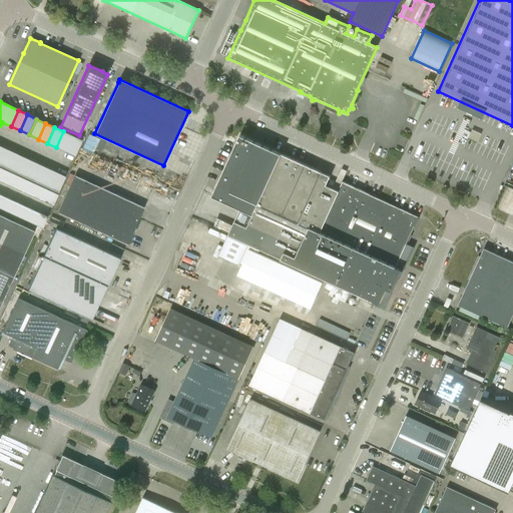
[(56,147),(65,151),(72,136),(63,131),(56,147)]
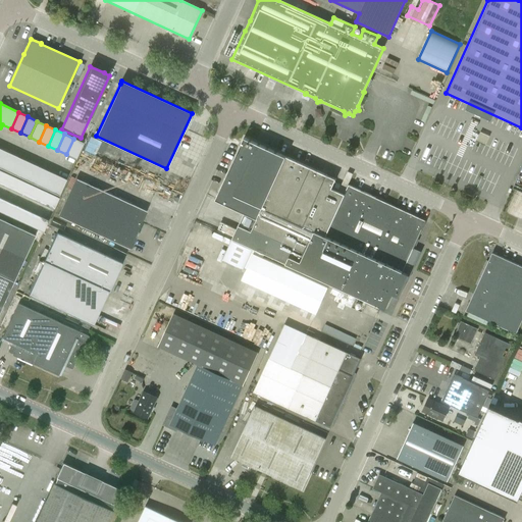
[(218,193),(216,199),(245,212),(232,239),(247,246),(247,247),(231,241),(222,259),(244,269),(252,250),(251,249),(252,248),(257,250),(255,254),(254,253),(242,279),(316,313),(328,288),(262,257),(263,253),(275,259),(278,260),(325,281),(350,293),(368,301),(380,306),(379,306),(385,309),(393,294),(398,297),(399,298),(410,274),(409,274),(411,269),(413,270),(420,252),(421,252),(414,248),(426,220),(425,220),(411,213),(397,207),(386,202),(375,197),(348,185),(344,194),(331,189),(335,178),(285,156),(244,138),(242,143),(240,146),(218,193)]
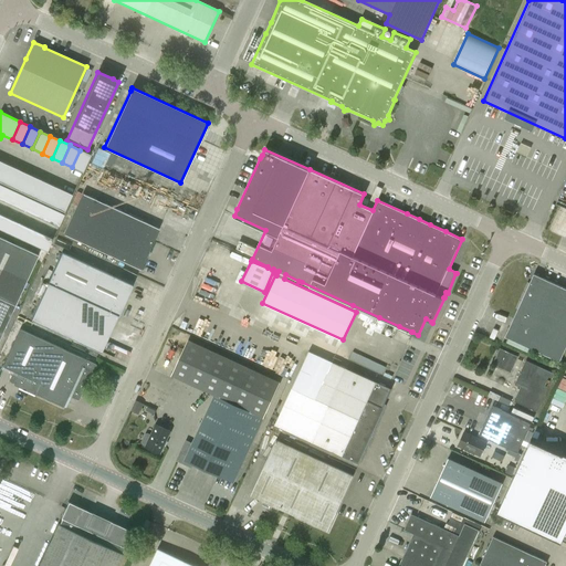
[(82,173),(91,155),(80,150),(72,167),(82,173)]
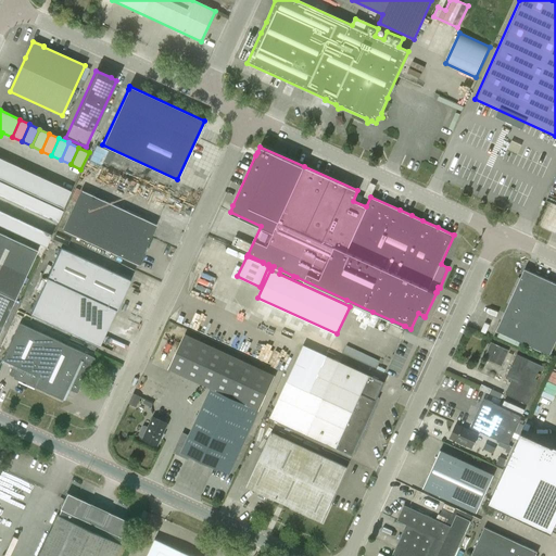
[(0,161),(0,178),(3,180),(11,163),(1,159),(0,161)]
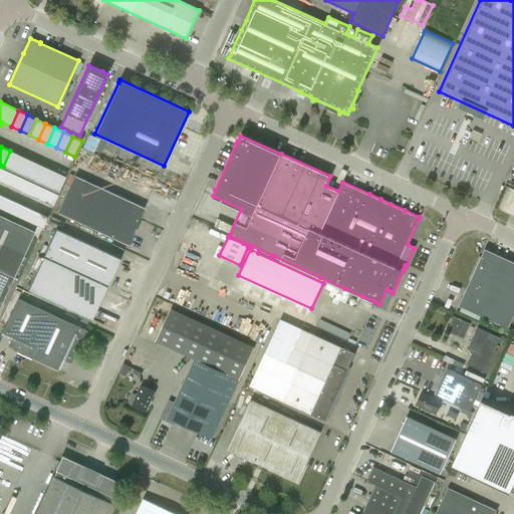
[(3,167),(12,171),(19,155),(10,151),(3,167)]
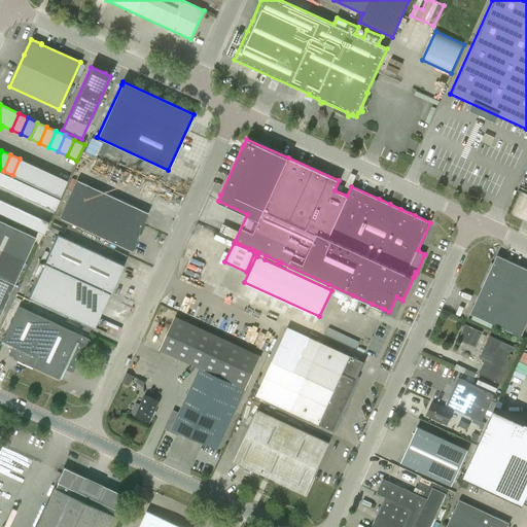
[(12,175),(22,180),(29,164),(20,159),(12,175)]
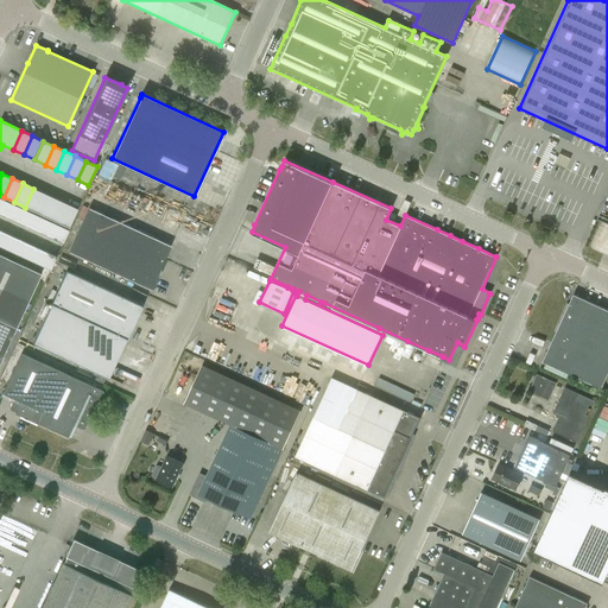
[(25,208),(33,211),(43,192),(33,189),(25,208)]
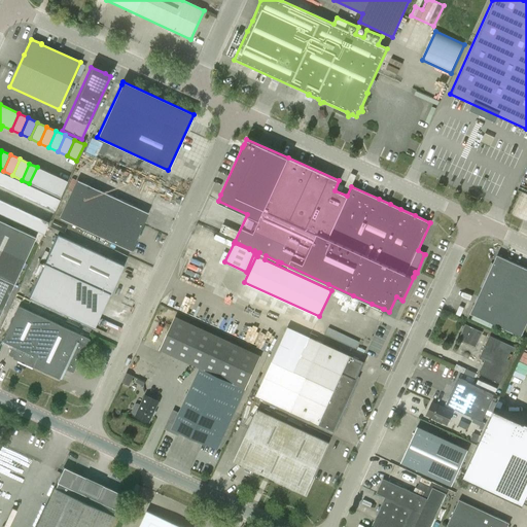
[(29,183),(37,186),(44,171),(37,167),(29,183)]
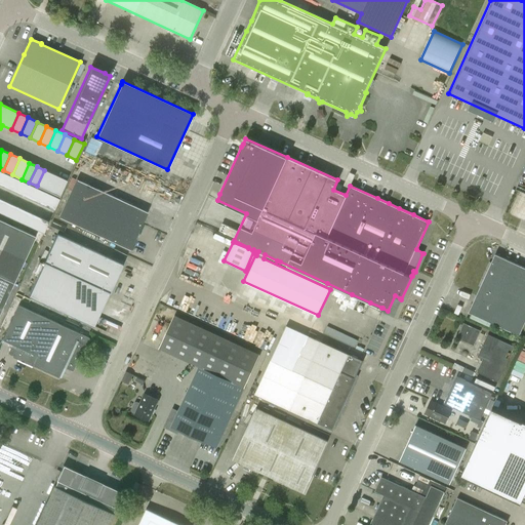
[(37,186),(44,190),(51,173),(44,170),(37,186)]
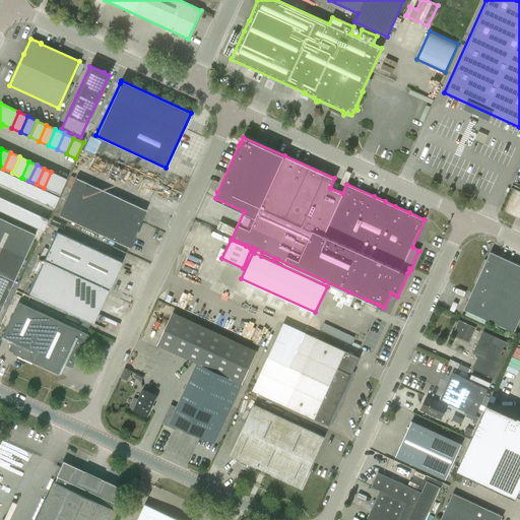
[(4,172),(0,179),(0,183),(9,188),(15,177),(4,172)]
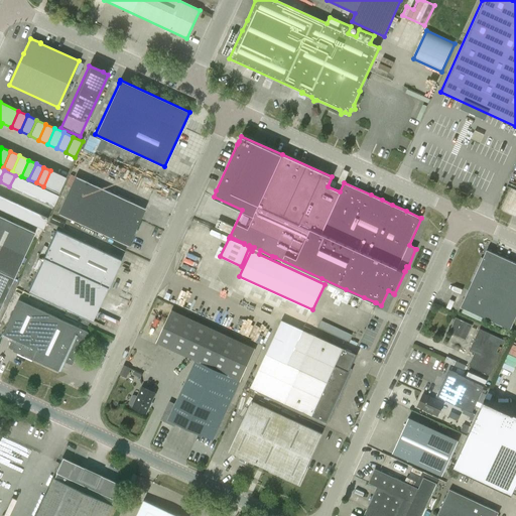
[(43,186),(50,189),(58,173),(50,170),(43,186)]
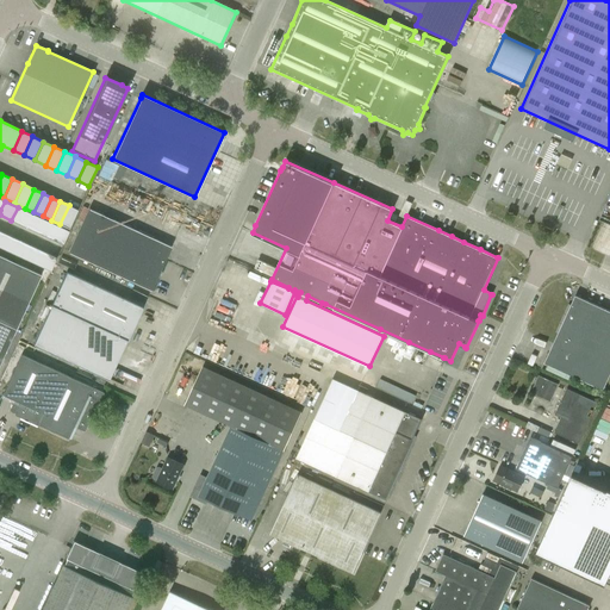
[(60,224),(69,229),(78,210),(69,205),(60,224)]
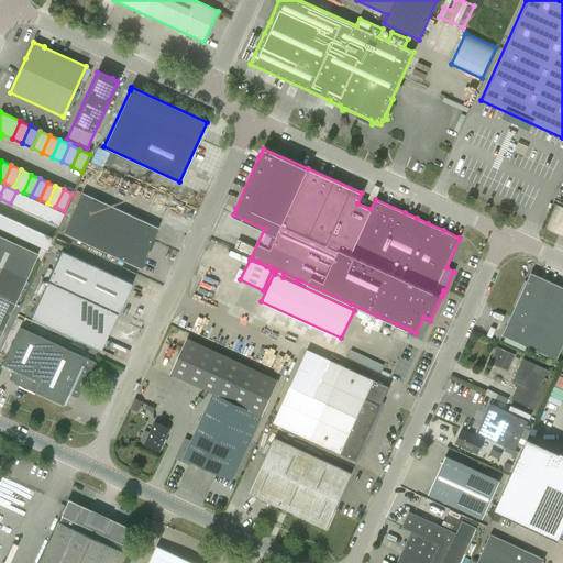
[(17,191),(10,203),(22,209),(28,197),(17,191)]
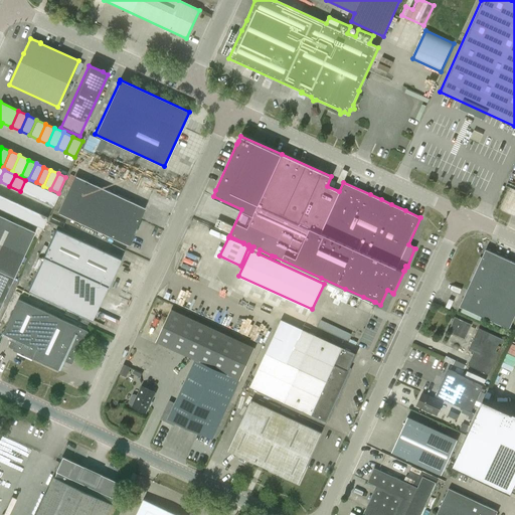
[(128,245),(139,219),(145,208),(75,176),(58,213),(128,245)]
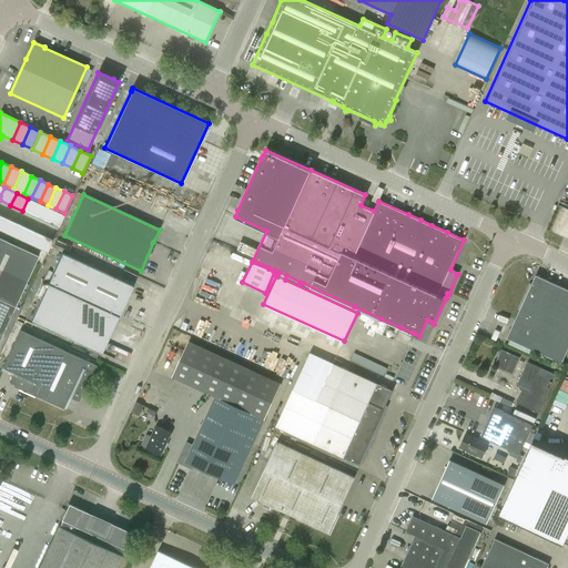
[(28,199),(22,211),(34,216),(40,204),(28,199)]
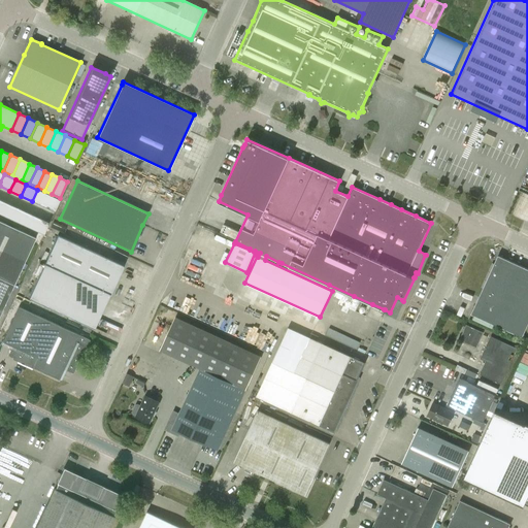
[(37,190),(32,201),(43,206),(48,195),(37,190)]
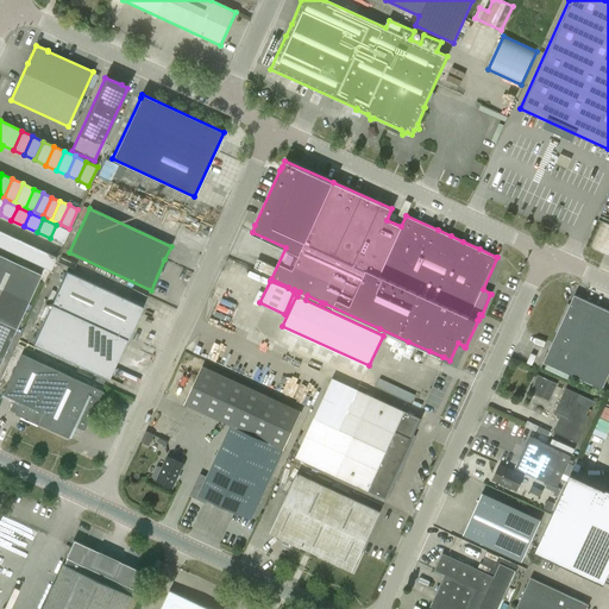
[(56,225),(50,238),(63,244),(69,231),(56,225)]
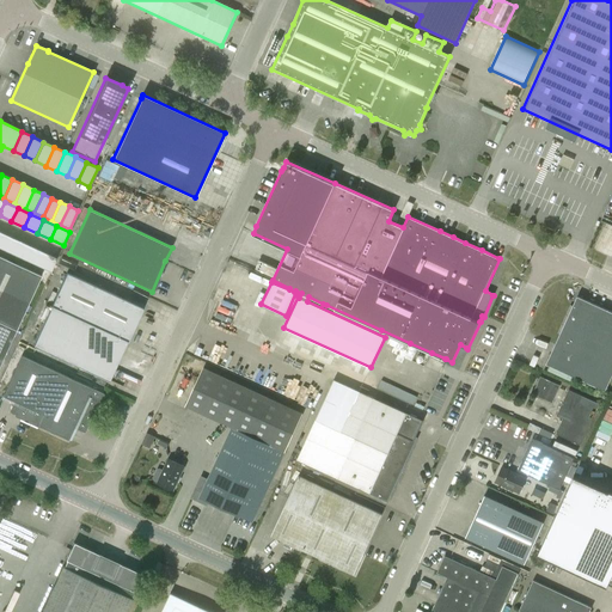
[(5,234),(0,243),(0,248),(11,254),(18,240),(5,234)]
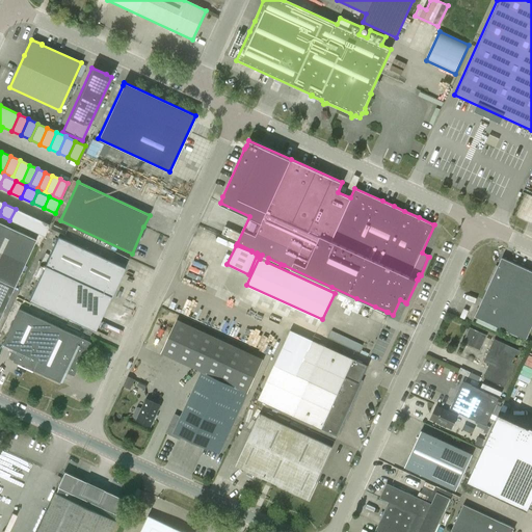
[(16,209),(9,220),(21,225),(27,214),(16,209)]
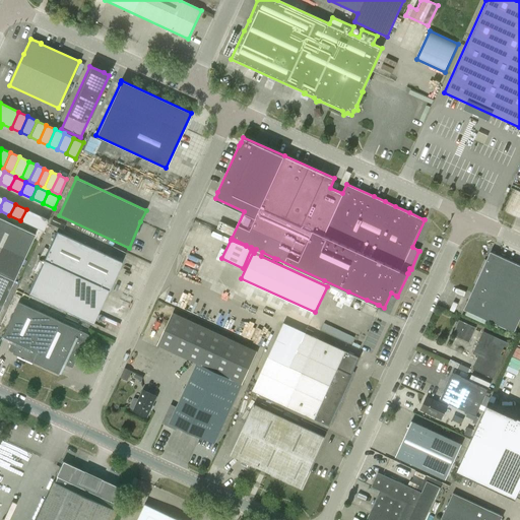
[(26,209),(20,220),(33,225),(38,214),(26,209)]
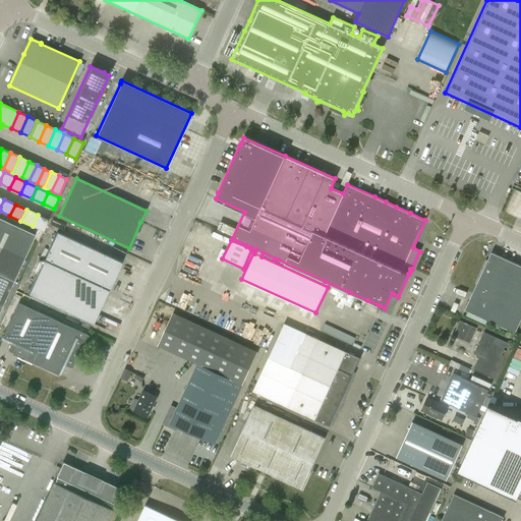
[(38,215),(33,226),(43,231),(49,220),(38,215)]
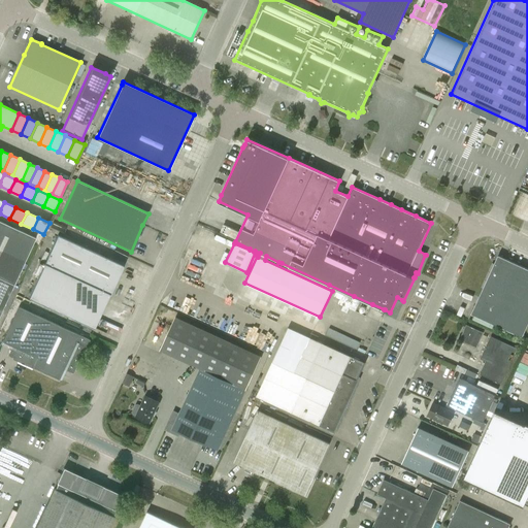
[(0,250),(25,262),(35,238),(0,221),(0,250)]
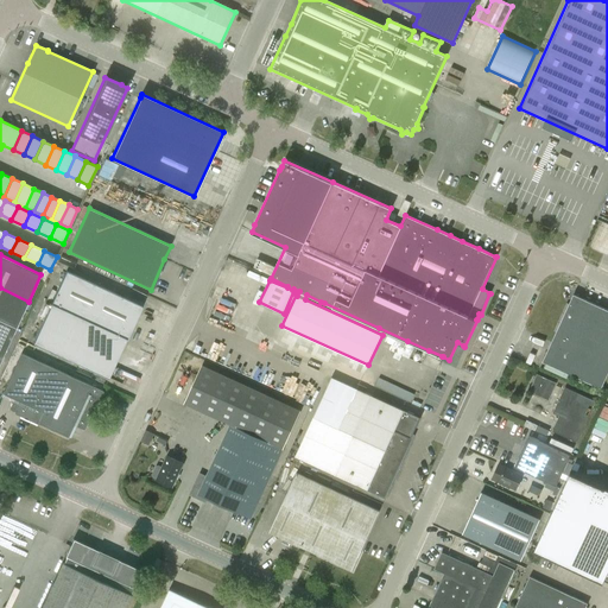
[(127,340),(143,306),(67,271),(33,343),(108,378),(126,340),(127,340)]
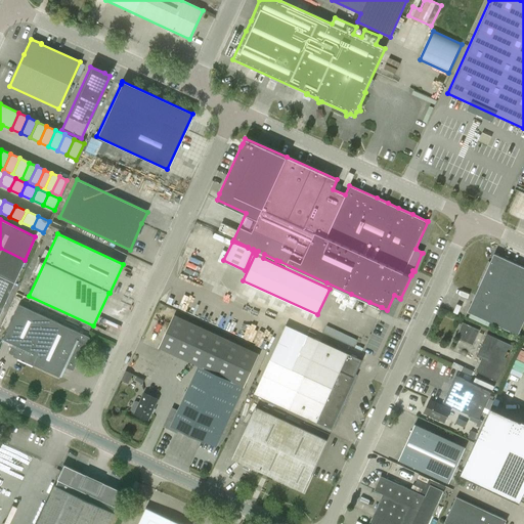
[(0,269),(16,277),(25,260),(0,248),(0,269)]
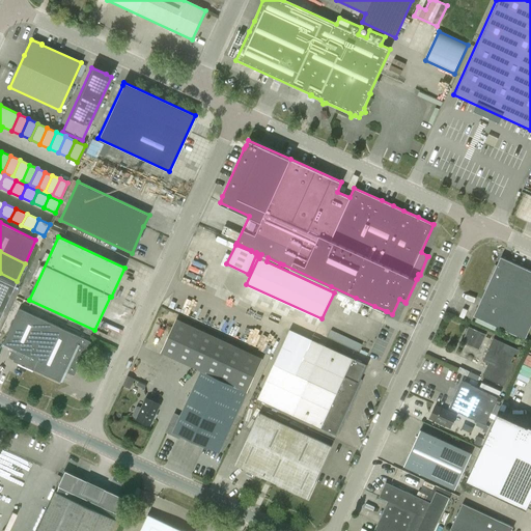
[(481,300),(478,307),(474,315),(525,339),(530,325),(530,271),(501,257),(481,300)]
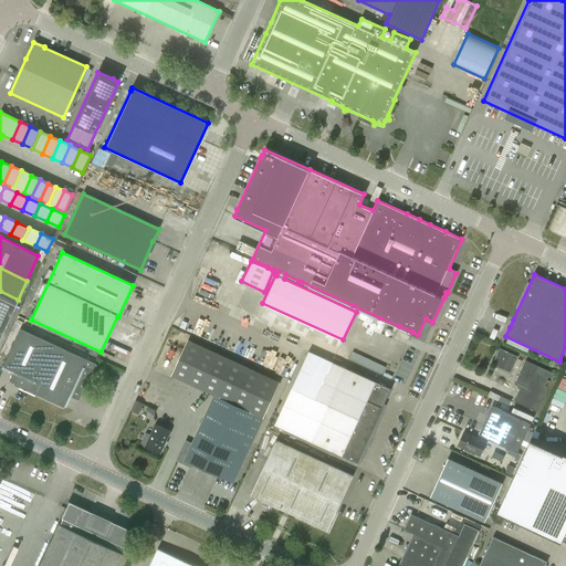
[(0,336),(18,300),(0,291),(0,336)]
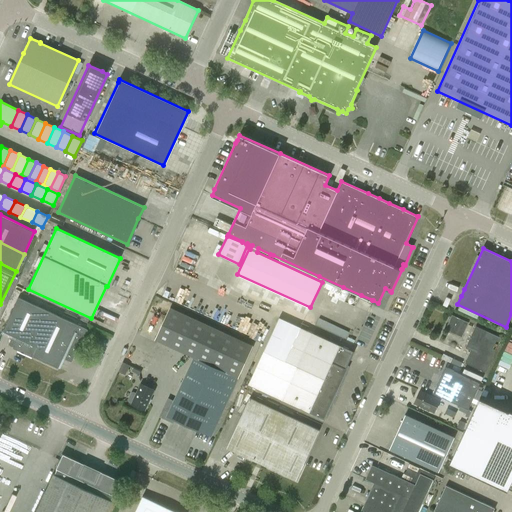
[(29,345),(46,310),(18,297),(2,331),(12,336),(10,341),(8,345),(15,348),(15,349),(25,354),(32,357),(32,356),(36,348),(29,345)]
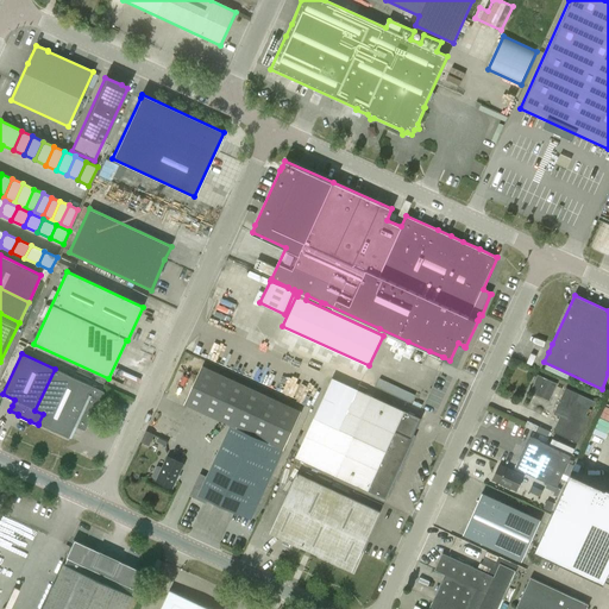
[(38,424),(68,438),(74,426),(83,431),(90,418),(92,419),(104,393),(55,369),(35,410),(43,414),(38,424)]
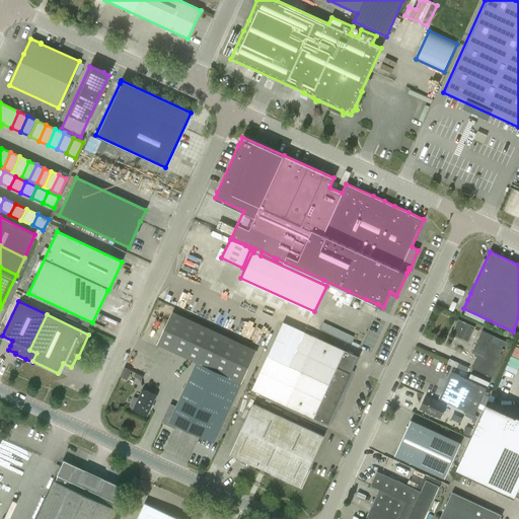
[(458,319),(451,335),(468,342),(474,326),(458,319)]
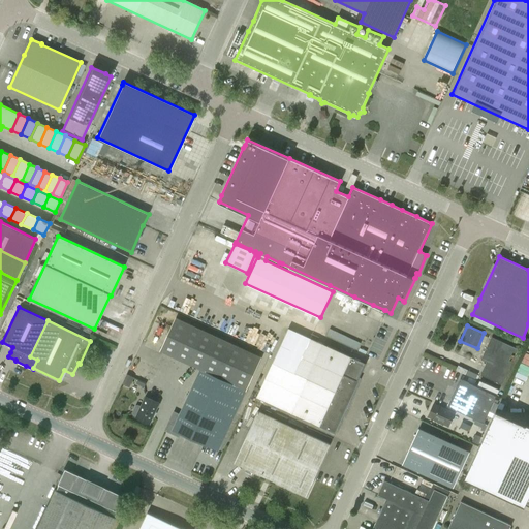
[(288,329),(256,397),(319,426),(319,427),(320,427),(335,433),(335,434),(336,434),(336,433),(360,381),(358,380),(359,378),(361,376),(361,374),(362,372),(364,369),(366,364),(351,356),(351,358),(288,329)]
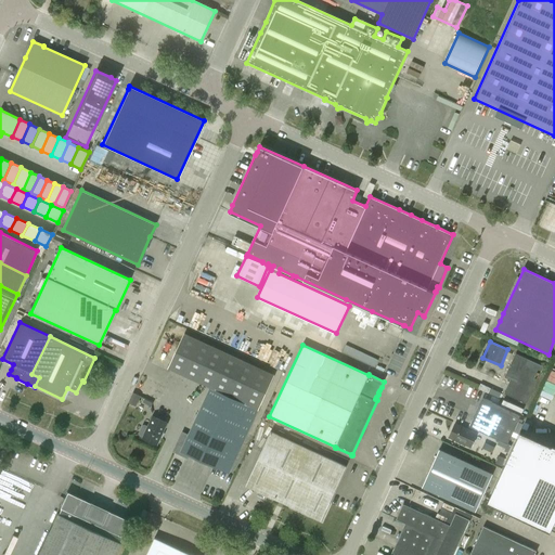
[(511,379),(504,394),(526,403),(543,366),(544,364),(538,361),(537,363),(516,353),(505,377),(511,379)]
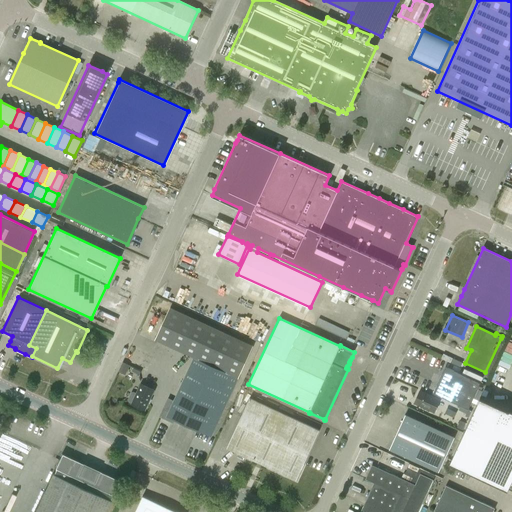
[(453,357),(451,362),(461,367),(461,365),(463,362),(453,357)]
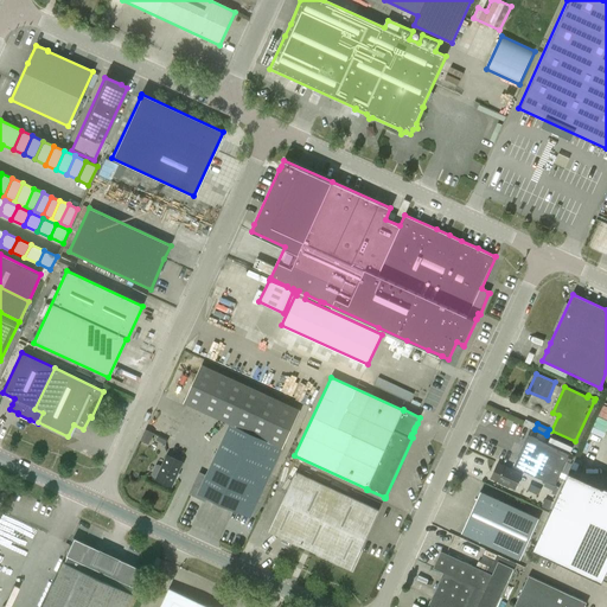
[(199,472),(190,494),(205,500),(206,497),(250,517),(282,448),(230,425),(206,475),(199,472)]
